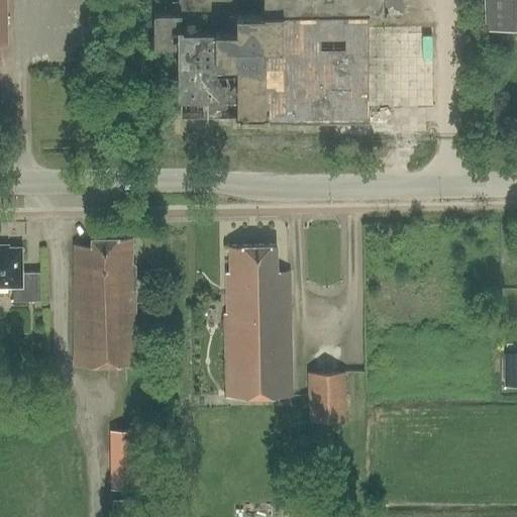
[(401,0),(180,0),(181,16),(154,15),(154,44),(181,44),(181,112),(369,111),(367,7),(402,8),(401,0)]
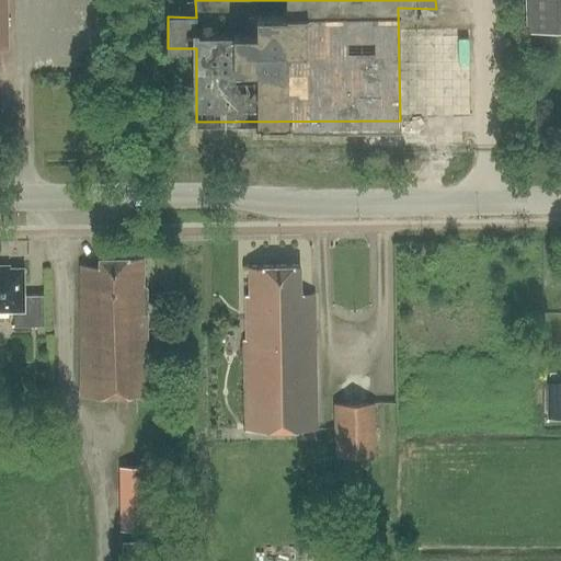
[(560,0),(526,0),(527,32),(560,30),(560,0)]
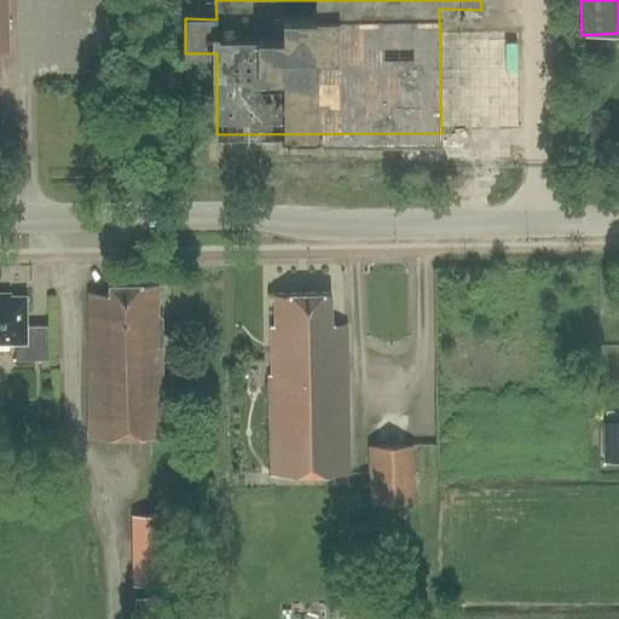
[(168,434),(167,282),(110,282),(111,290),(93,291),(96,435),(168,434)]
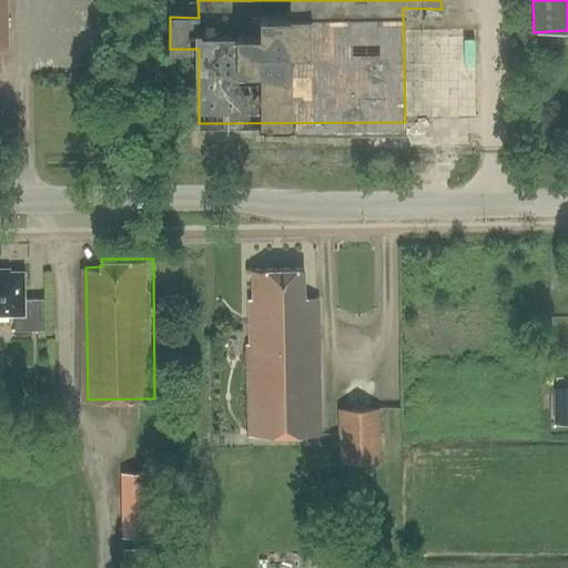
[(305,297),(304,269),(253,270),(253,298),(250,300),(250,344),(247,344),(250,436),(322,435),(320,297),(305,297)]
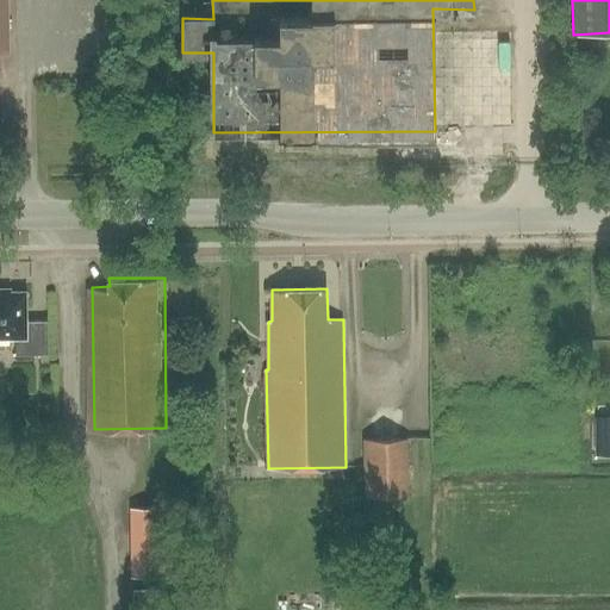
[(48,322),(26,322),(26,292),(0,292),(0,338),(16,338),(16,355),(49,355),(48,322)]
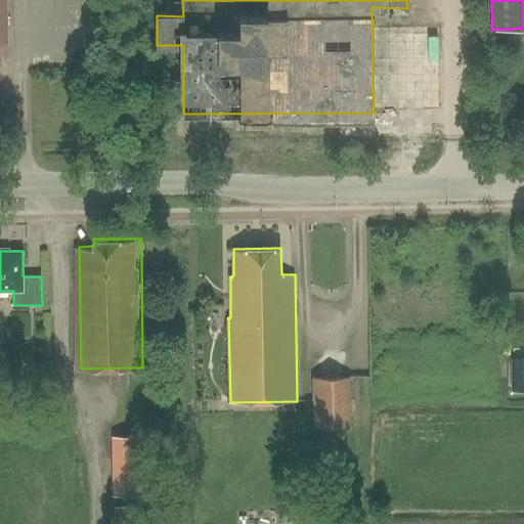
[(523,390),(523,357),(512,358),(513,391),(523,390)]
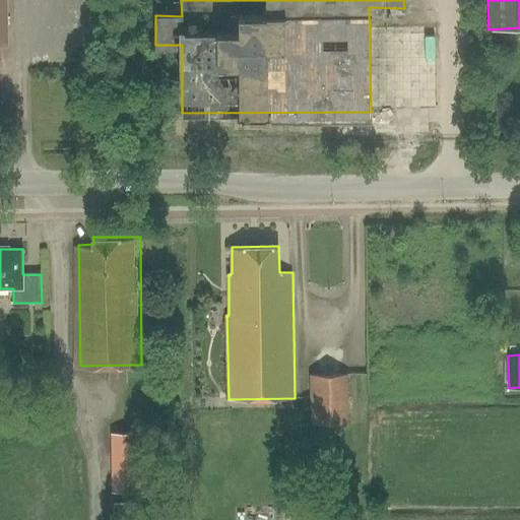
[(348,424),(347,374),(310,374),(311,424),(348,424)]
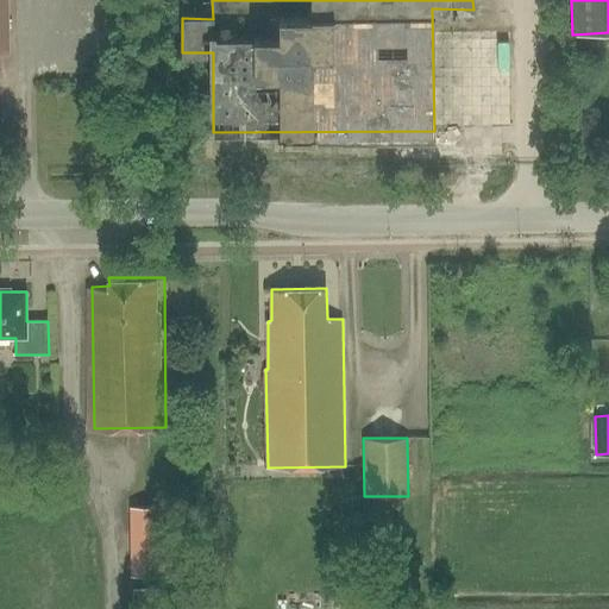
[(165,576),(164,507),(131,508),(132,577),(165,576)]
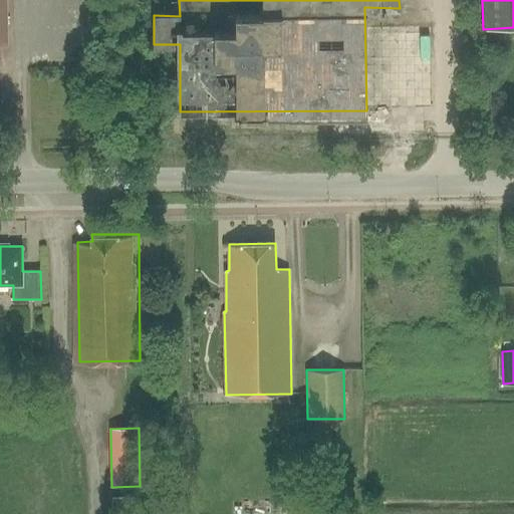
[(137,513),(138,496),(112,496),(111,513),(137,513)]
